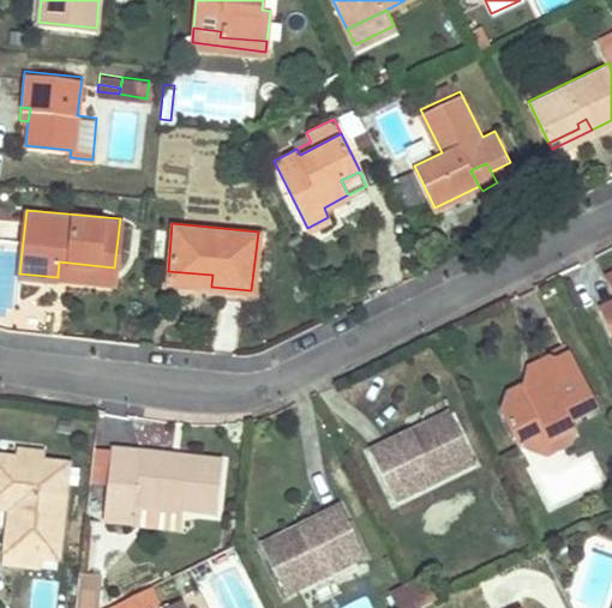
[(114,268),(59,262),(58,274),(113,278),(114,268)]
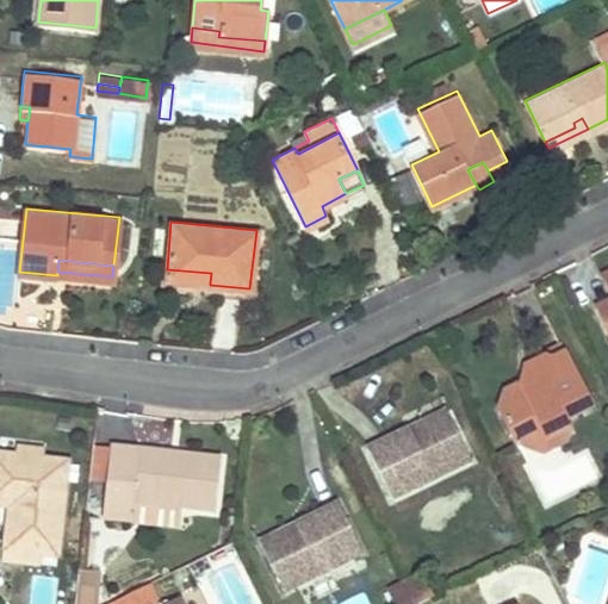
[(211,273),(167,269),(166,278),(210,282),(211,273)]
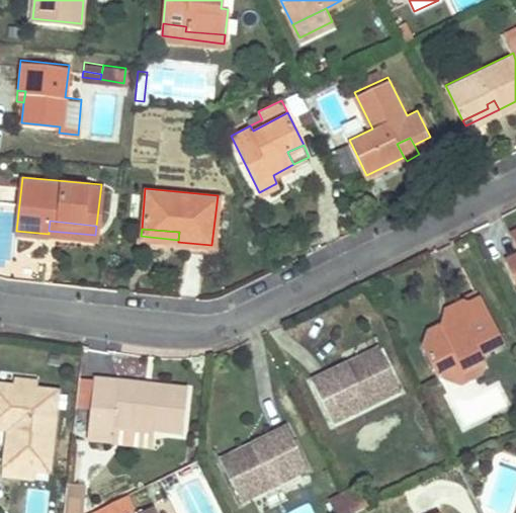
[(515,242),(515,250),(504,256),(515,278),(515,233),(512,236),(515,242)]
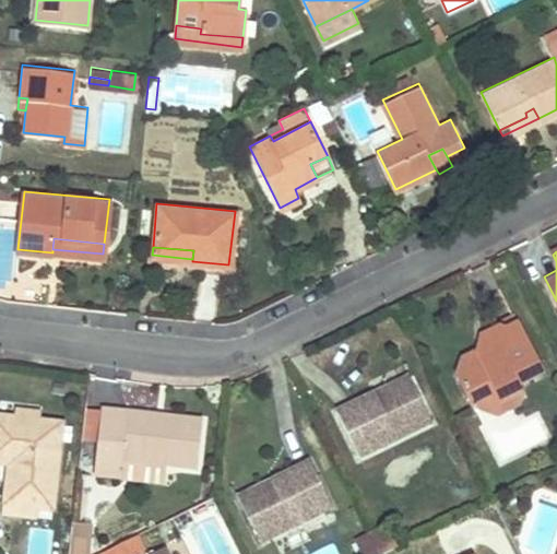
[(20,289),(36,291),(37,281),(21,279),(20,289)]
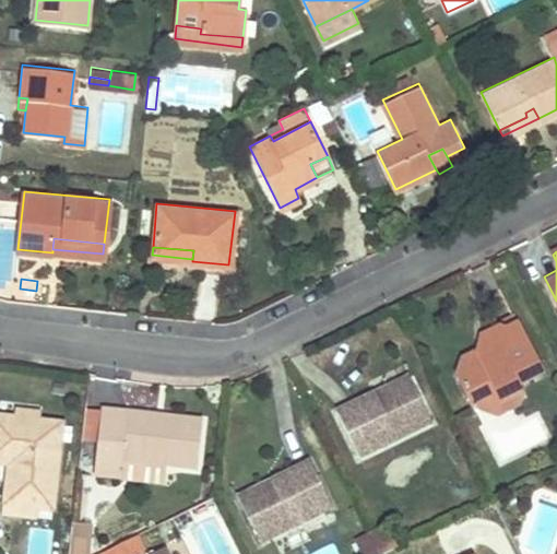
[(517,319),(511,309),(495,317),(497,322),(480,331),(477,349),(478,353),(487,346),(484,341),(486,334),(517,319)]
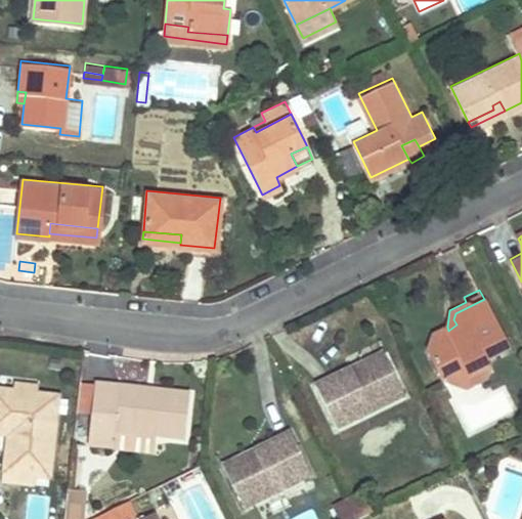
[(507,345),(484,299),(455,313),(453,319),(457,325),(448,331),(447,327),(433,333),(428,350),(442,378),(462,369),(470,371),(472,375),(488,366),(484,356),(507,345)]
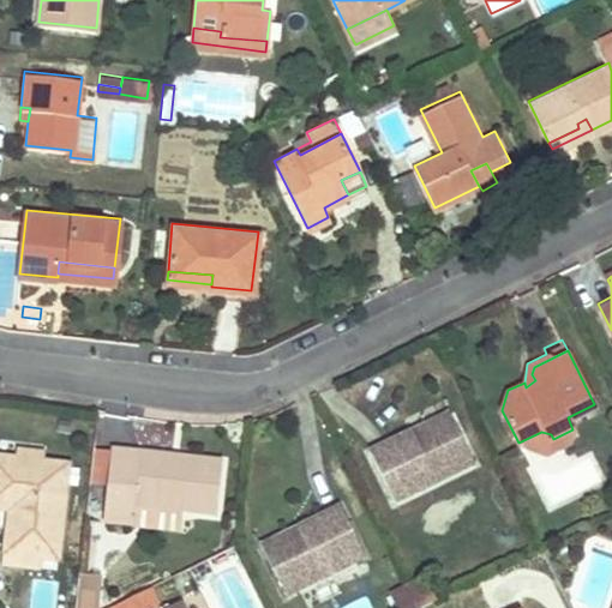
[(448,408),(411,427),(417,440),(424,437),(423,432),(453,416),(448,408)]
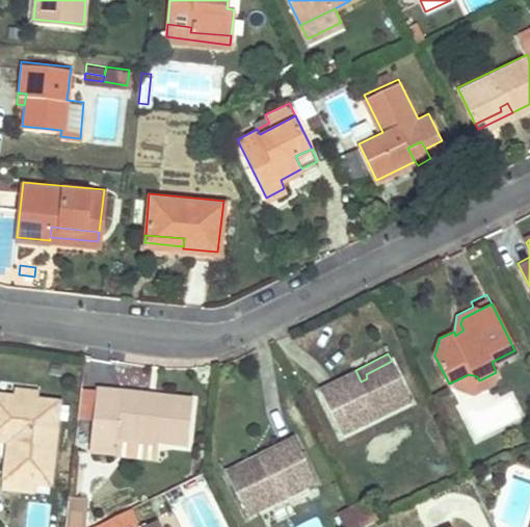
[(355,370),(319,388),(341,431),(409,398),(392,361),(366,374),(367,378),(361,381),(355,370)]
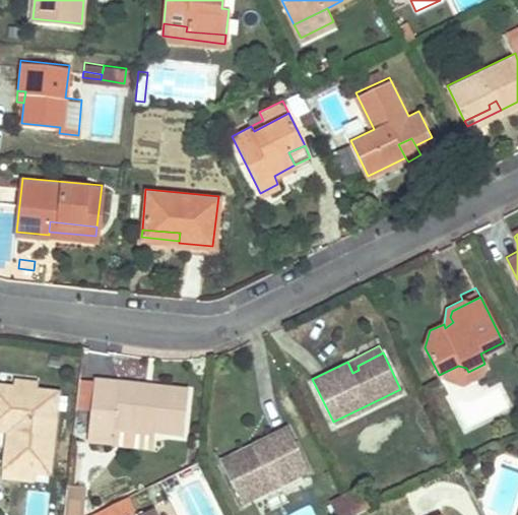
[(458,366),(439,375),(463,382),(480,374),(484,364),(468,372),(466,368),(458,366)]
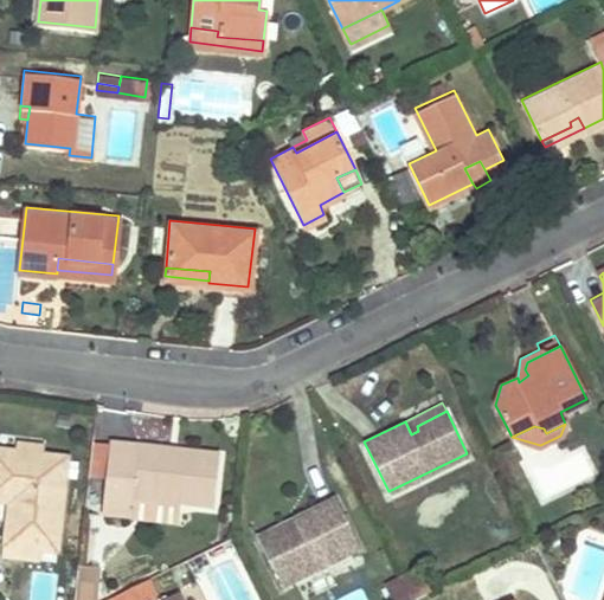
[(135,440),(111,438),(103,509),(128,513),(130,495),(177,500),(211,503),(218,450),(177,445),(175,451),(135,446),(135,440)]
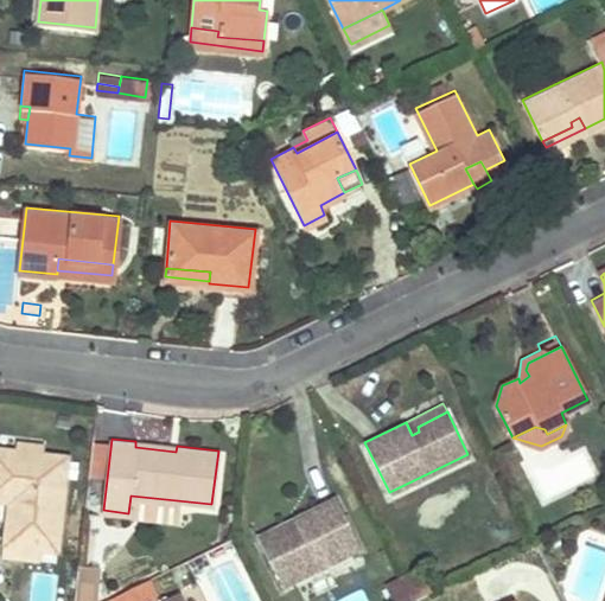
[(42,442),(16,440),(14,448),(13,456),(40,460),(40,452),(42,442)]
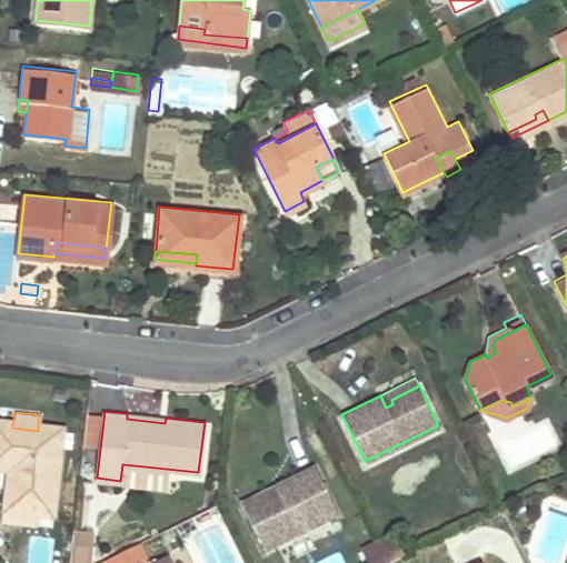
[(166,418),(127,413),(127,419),(165,423),(166,418)]
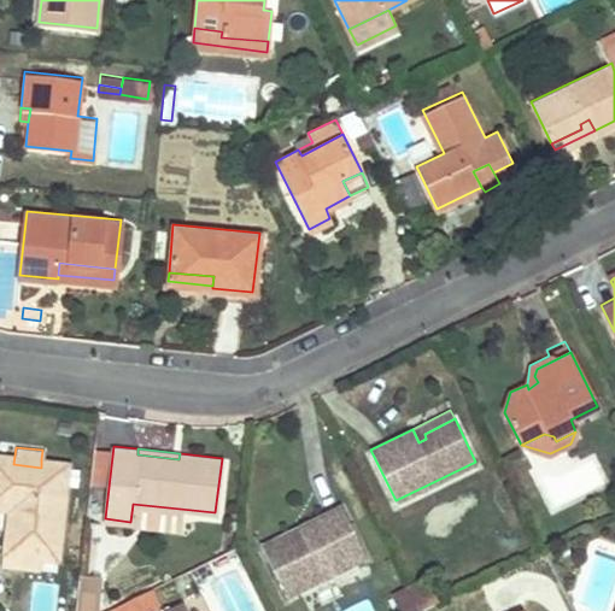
[(15,456),(0,453),(0,504),(7,505),(16,506),(11,540),(4,539),(1,559),(39,564),(39,556),(40,547),(56,550),(65,463),(41,459),(41,468),(13,464),(15,456)]
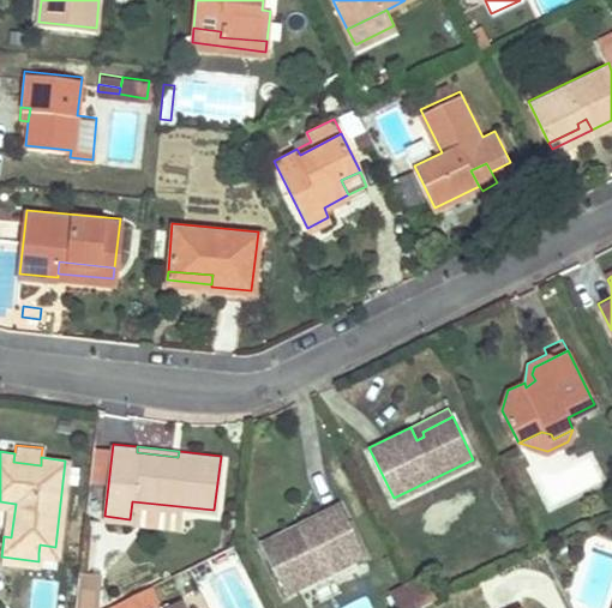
[(132,501),(130,519),(178,524),(179,506),(132,501)]
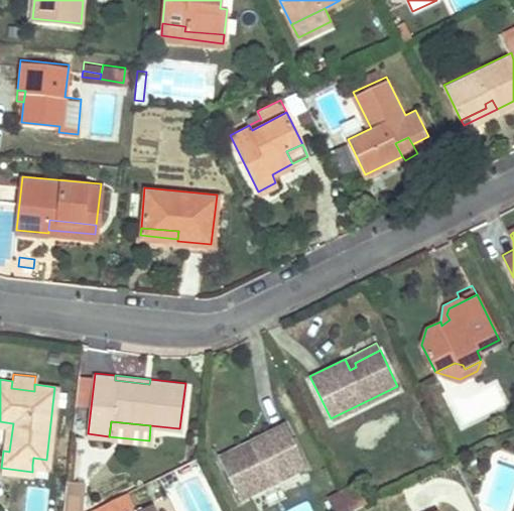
[(13,423),(6,422),(3,451),(9,452),(13,423)]
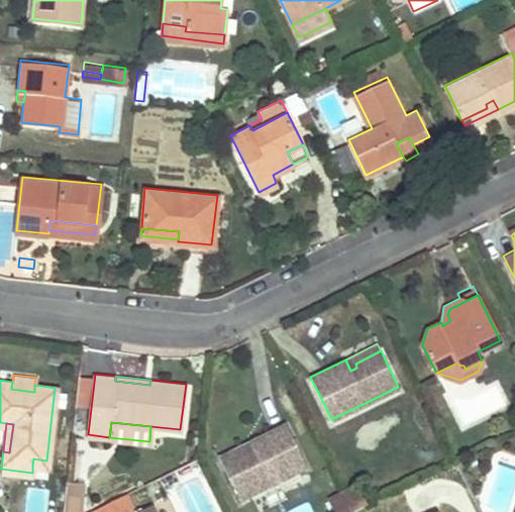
[(306,465),(287,424),(250,440),(255,450),(251,452),(249,449),(223,464),(239,497),(306,465)]
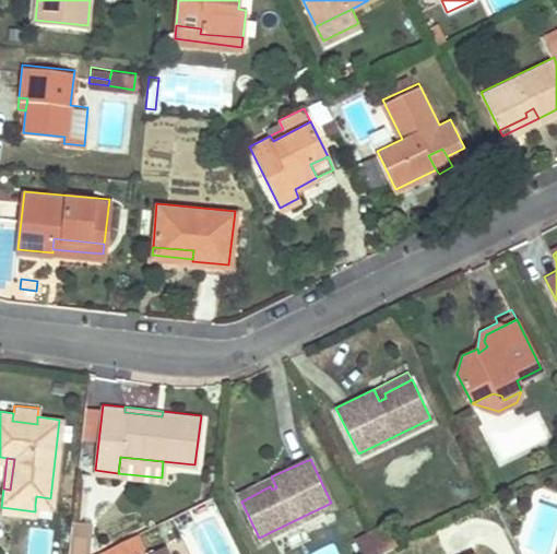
[(271,476),(237,493),(241,502),(270,486),(272,490),(276,487),(271,476)]
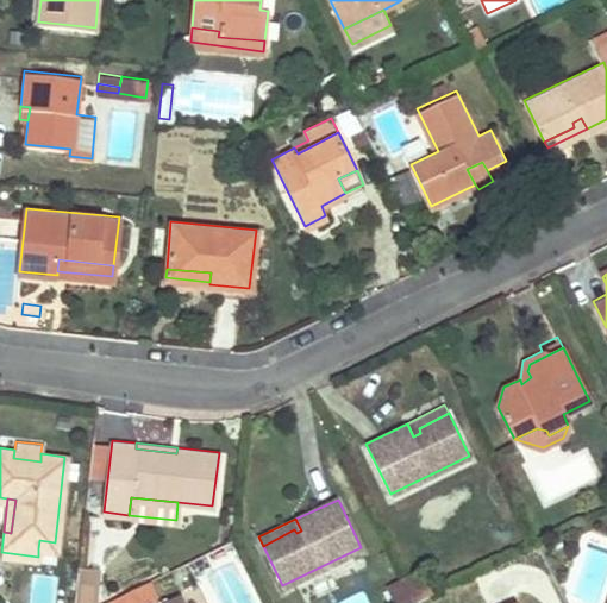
[(55,542),(39,540),(38,548),(55,551),(55,542)]
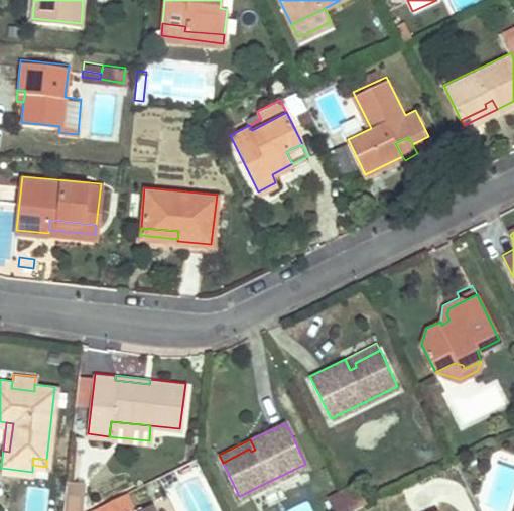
[(66,479),(61,510),(79,510),(82,481),(66,479)]
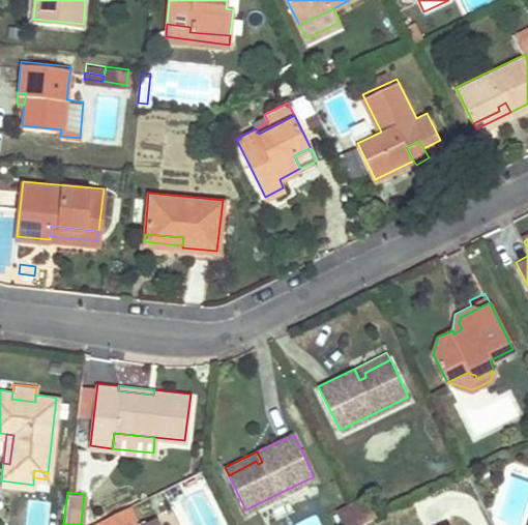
[(365,493),(351,500),(352,501),(362,521),(377,514),(365,493)]
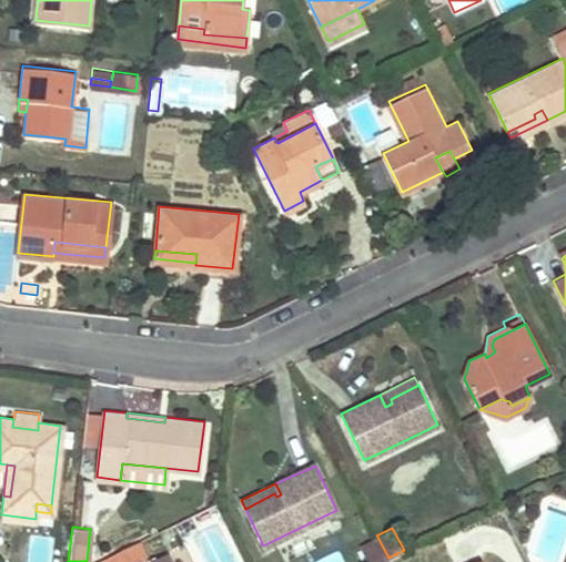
[(377,537),(362,544),(370,561),(378,561),(388,558),(377,537)]
